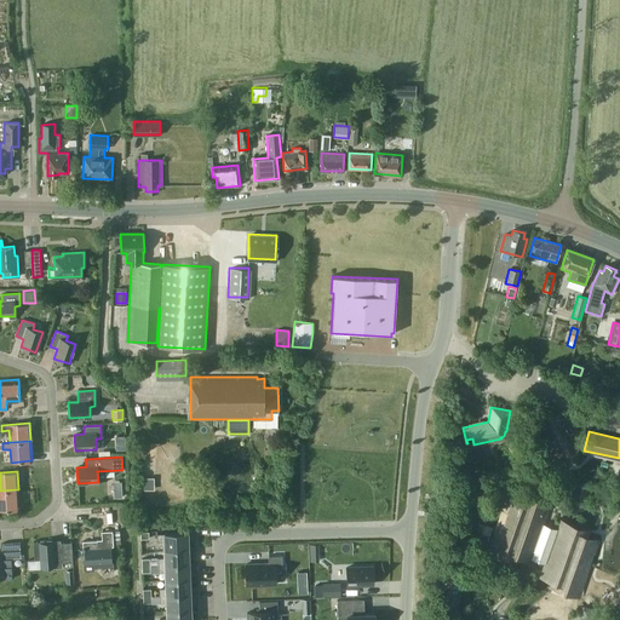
[(18,489),(0,491),(0,510),(19,510),(18,489)]
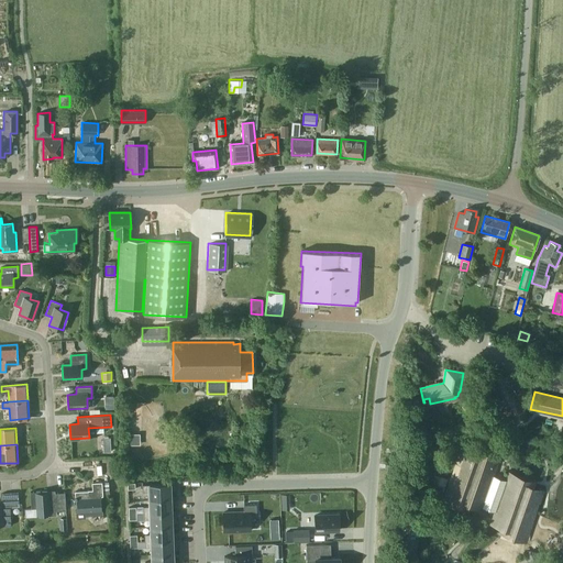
[(448,495),(479,506),(479,505),(490,474),(493,475),(496,464),(494,464),(496,460),(474,452),(472,456),(462,453),(448,495)]
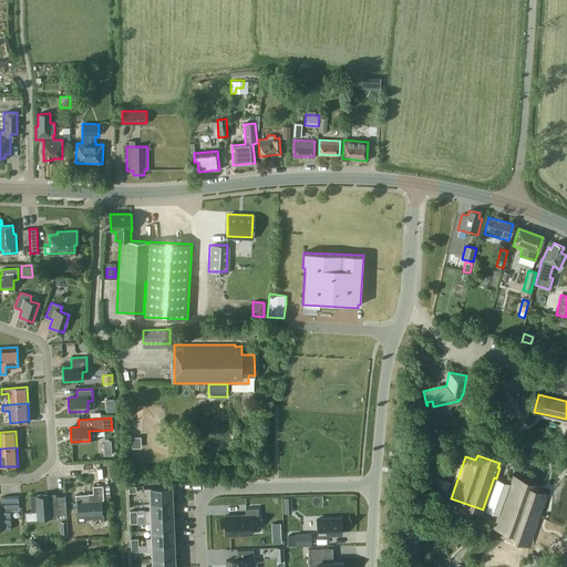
[(494,477),(483,508),(498,514),(498,515),(501,515),(512,484),(496,478),(494,477)]
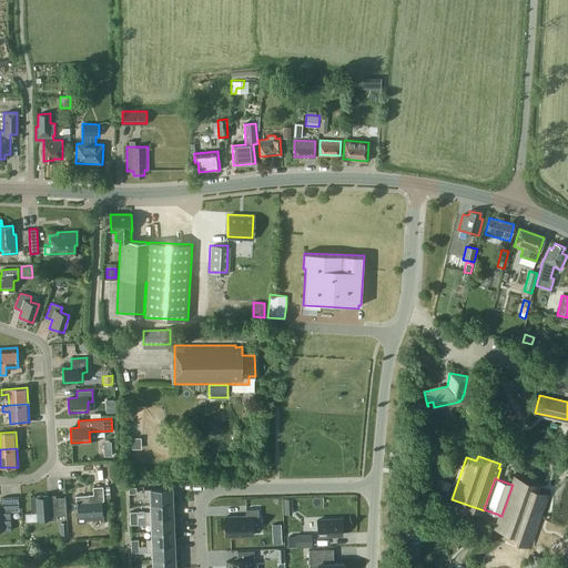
[(496,526),(530,538),(545,496),(535,493),(537,487),(515,479),(513,485),(501,516),(499,516),(496,526)]
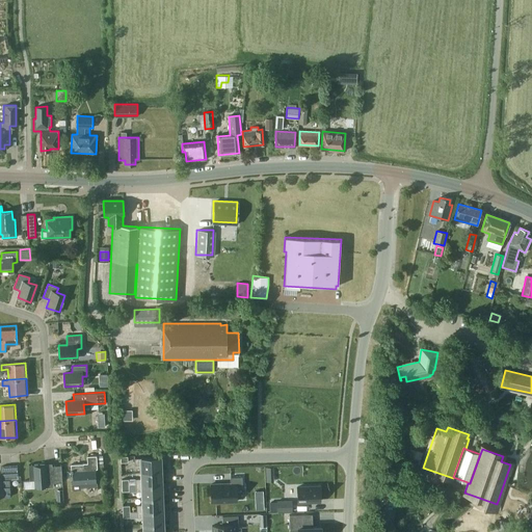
[(102,455),(97,455),(87,456),(88,462),(72,463),(74,489),(81,489),(81,486),(98,485),(97,468),(98,468),(98,467),(103,466),(102,455)]
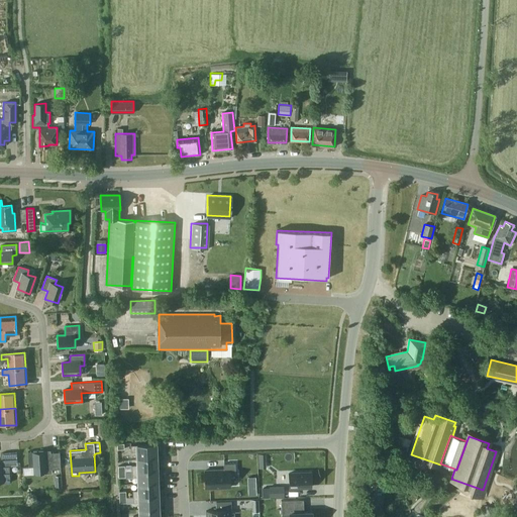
[(137,458),(157,457),(156,444),(130,445),(130,451),(137,451),(137,458)]
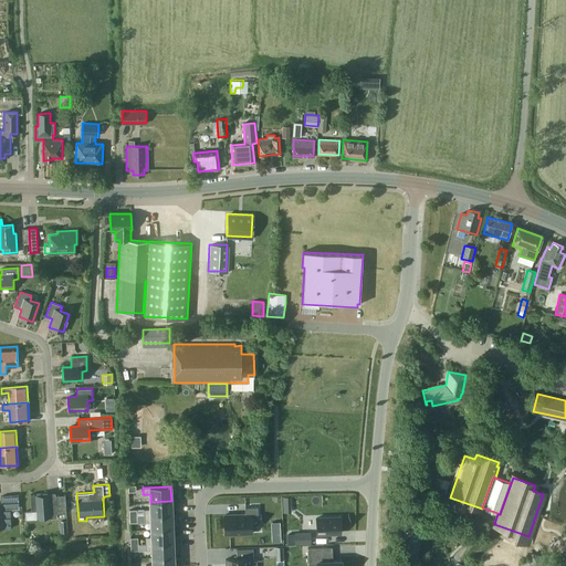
[(67,513),(66,504),(65,494),(55,495),(55,492),(31,494),(32,511),(41,511),(41,519),(58,517),(58,513),(67,513)]
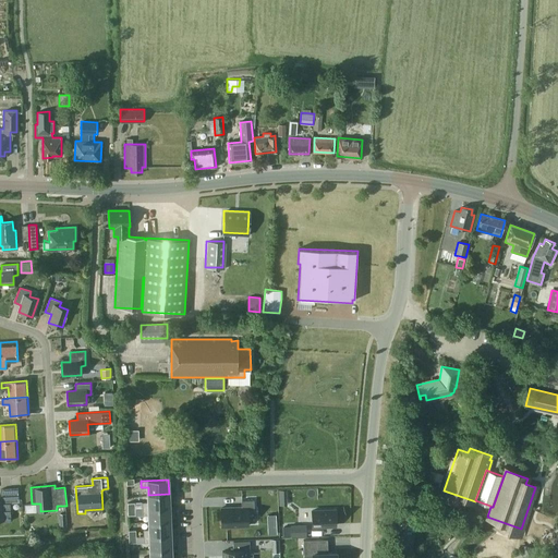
[(20,501),(19,497),(19,488),(1,489),(1,497),(0,496),(0,521),(11,520),(10,502),(20,501)]
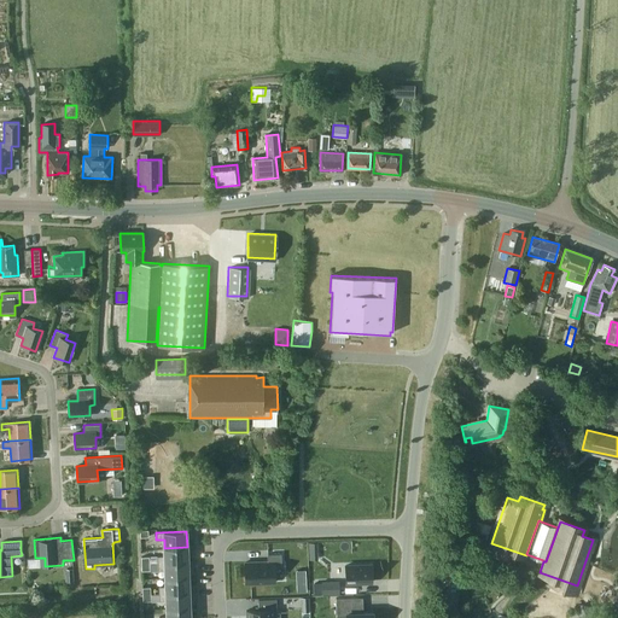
[(157,555),(157,563),(187,561),(187,547),(164,548),(164,555),(157,555)]
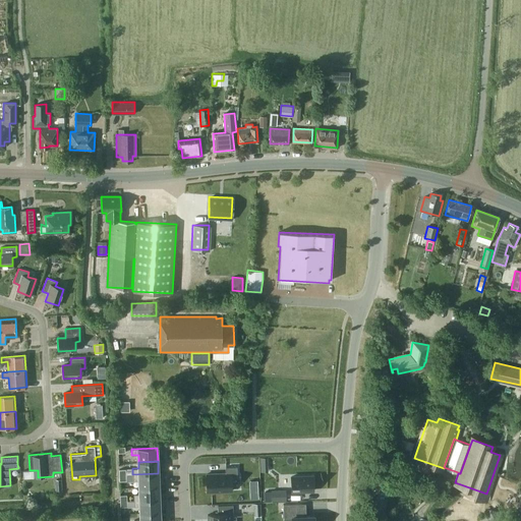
[(370,465),(368,474),(381,476),(382,466),(370,465)]
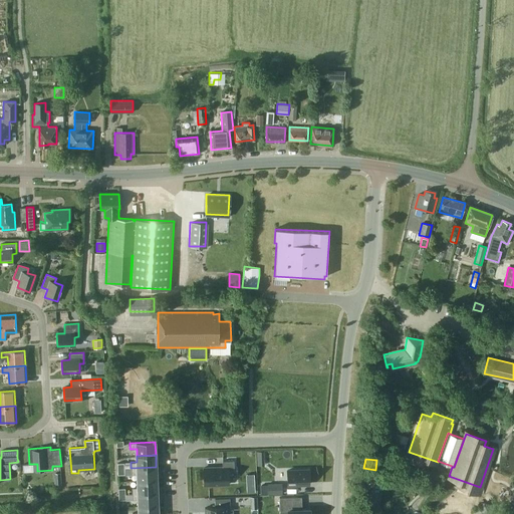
[(228,484),(228,468),(234,467),(234,461),(222,461),(222,466),(222,467),(203,468),(204,485),(228,484)]
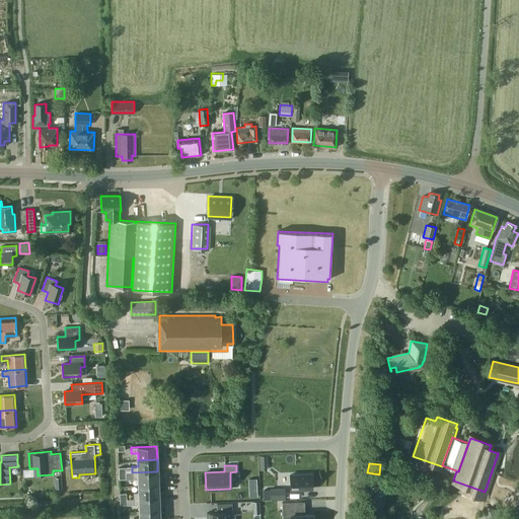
[(139,486),(158,485),(157,471),(132,472),(132,479),(139,478),(139,486)]
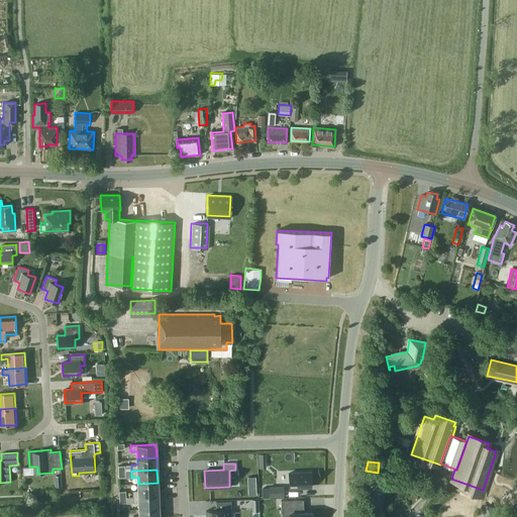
[(310,473),(289,473),(289,488),(311,487),(311,485),(310,479),(310,473)]
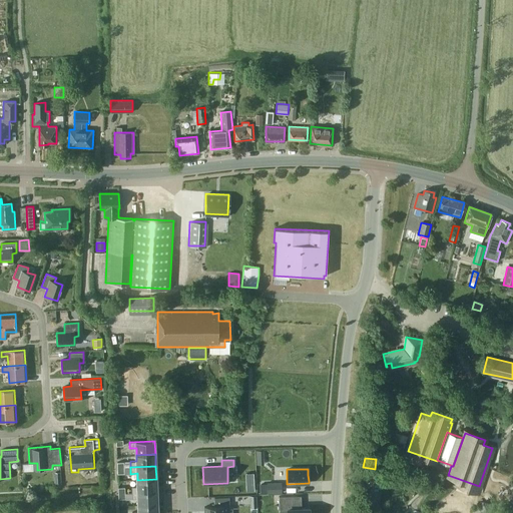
[(381,489),(382,472),(368,470),(366,488),(381,489)]
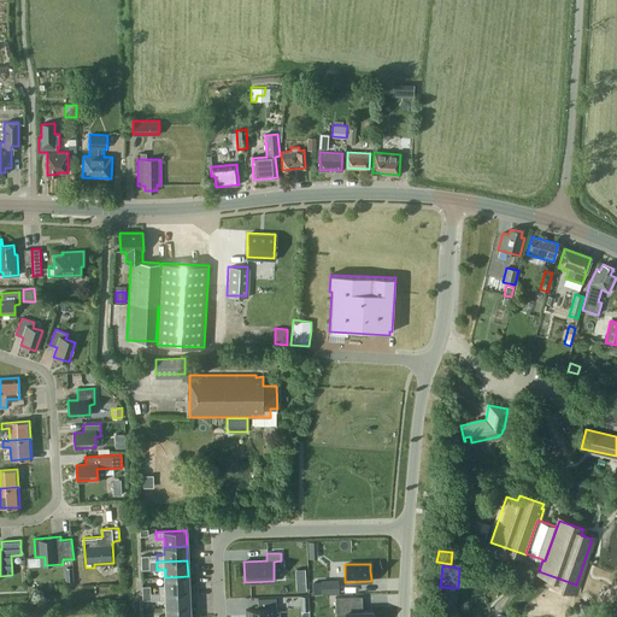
[(158,586),(158,593),(188,592),(188,576),(165,577),(165,585),(158,586)]
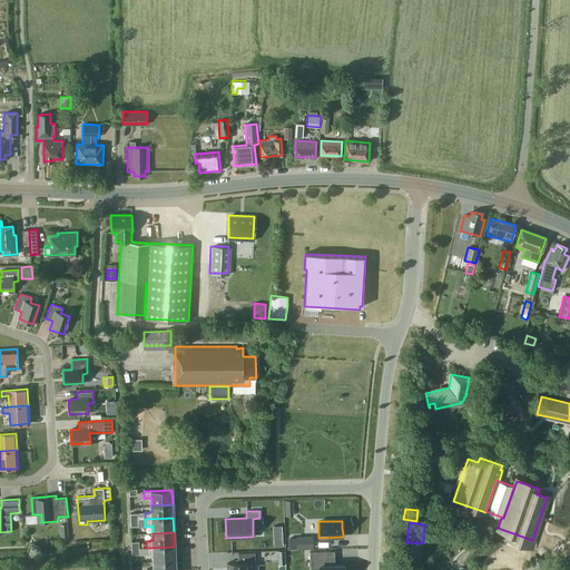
[(312,536),(296,537),(297,548),(313,547),(312,536)]
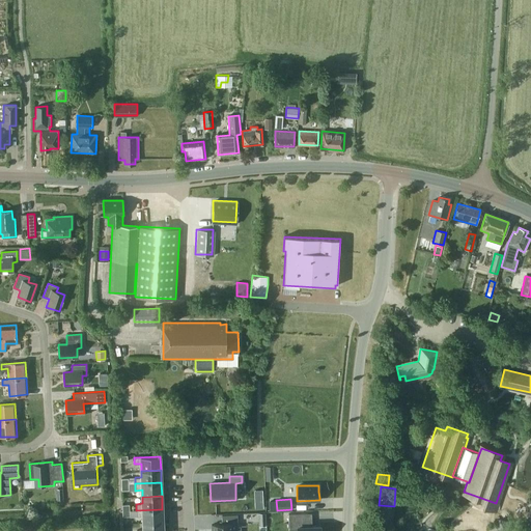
[(163,522),(162,509),(136,510),(137,516),(143,516),(143,523),(163,522)]
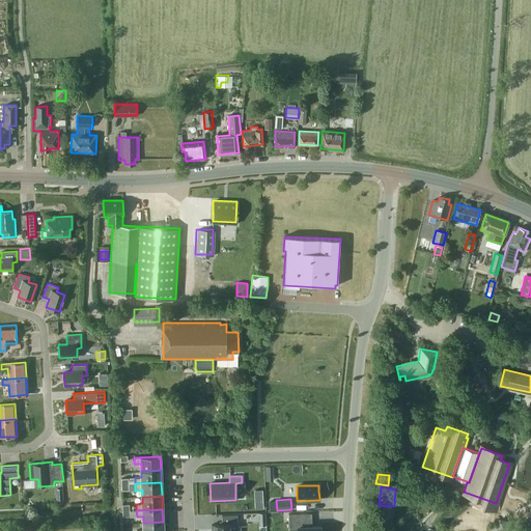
[(308,512),(288,513),(288,528),(296,528),(297,528),(297,530),(319,530),(320,526),(308,526),(308,512)]
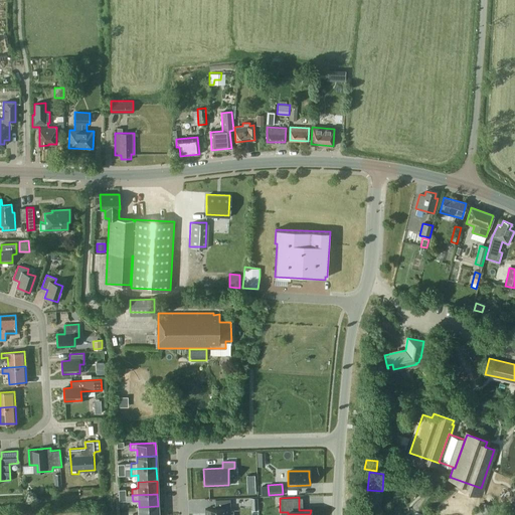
[(214,508),(205,509),(205,514),(225,514),(225,512),(227,512),(230,512),(229,500),(214,500),(214,508)]
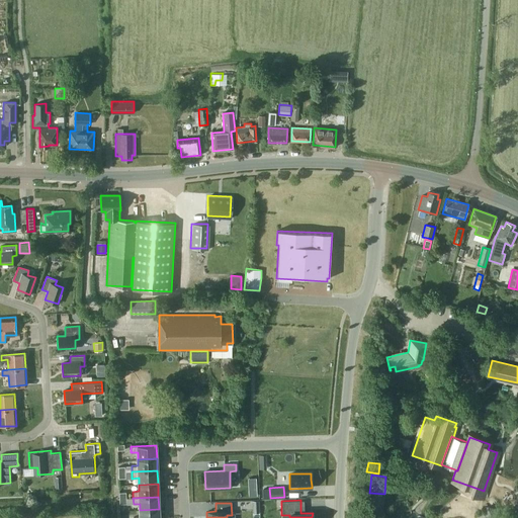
[(487,506),(484,516),(489,517),(494,517),(497,510),(487,506)]
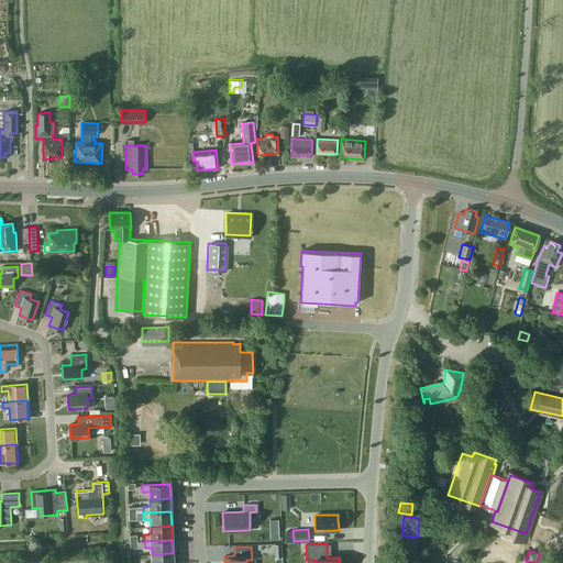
[(173,562),(173,553),(152,554),(152,562),(145,562),(173,562)]
